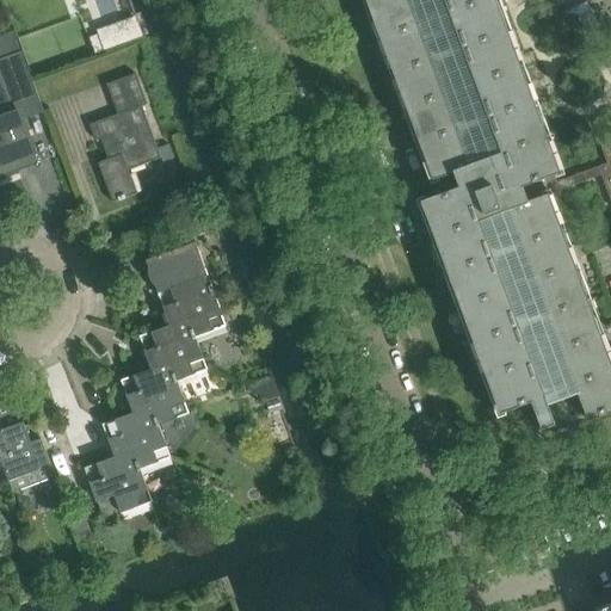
[(365,0),(431,176),(433,180),(455,172),(461,187),(421,202),(433,234),(500,413),(532,401),(535,407),(543,430),(557,425),(549,405),(568,399),(579,394),(586,414),(588,420),(588,421),(610,412),(610,363),(549,196),(602,177),(610,202),(610,139),(600,143),(609,165),(560,184),(557,177),(562,174),(497,0),(365,0)]
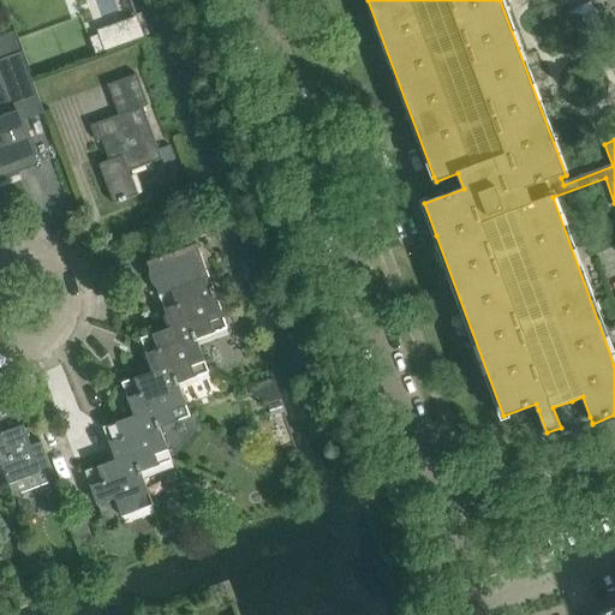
[(0,57),(15,54),(10,34),(0,35),(0,57)]
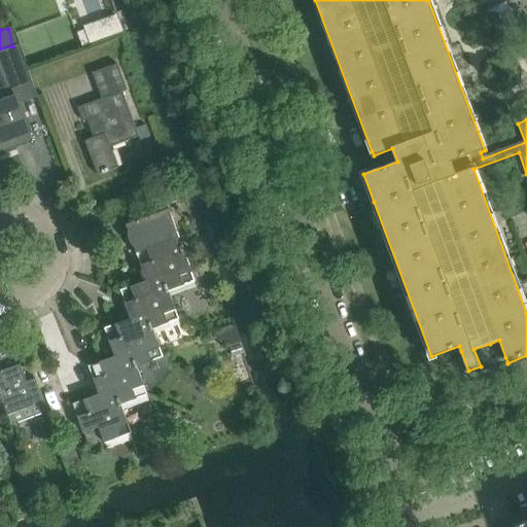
[(0,64),(8,88),(0,91),(0,152),(0,153),(32,142),(19,104),(38,97),(19,45),(0,51),(0,64)]
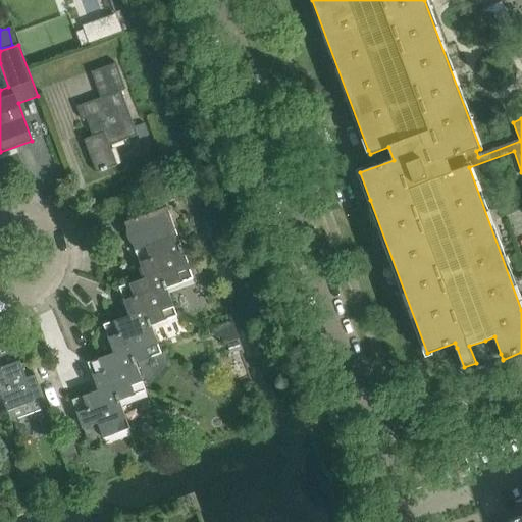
[(120,92),(125,90),(115,63),(91,72),(100,98),(76,107),(82,120),(89,117),(95,136),(84,140),(96,174),(101,172),(102,173),(107,171),(106,170),(117,166),(109,146),(137,136),(120,92)]
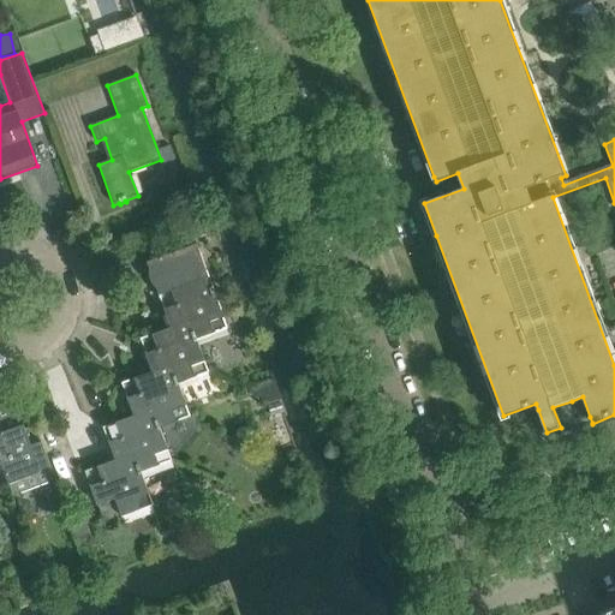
[(157,288),(172,328),(190,321),(196,338),(197,336),(227,326),(197,243),(147,261),(149,267),(150,267),(149,272),(150,276),(151,280),(154,285),(157,287),(157,288)]
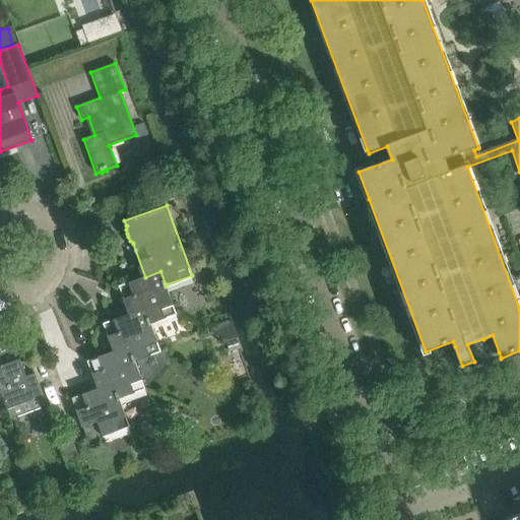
[(160,271),(145,277),(119,286),(129,315),(145,310),(150,323),(151,323),(178,314),(167,284),(166,285),(160,271)]
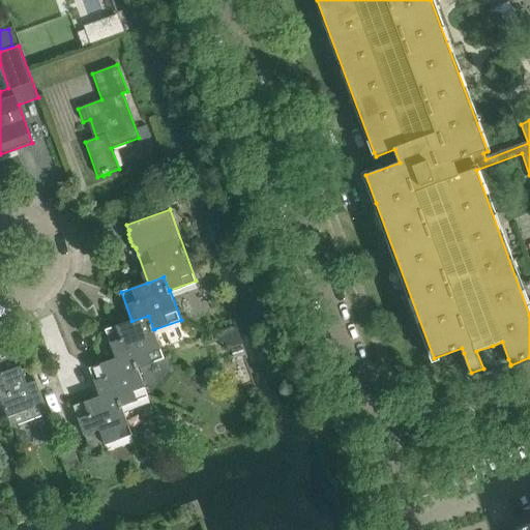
[(106,331),(116,359),(131,354),(138,369),(139,367),(165,358),(154,329),(153,329),(148,316),(131,321),(106,331)]
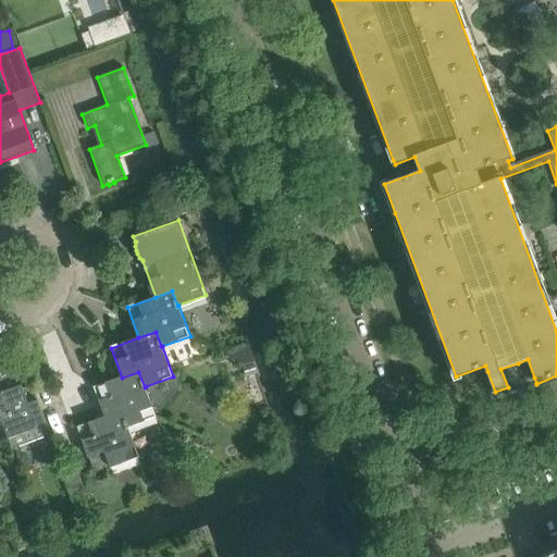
[(0,339),(0,371),(10,367),(0,339)]
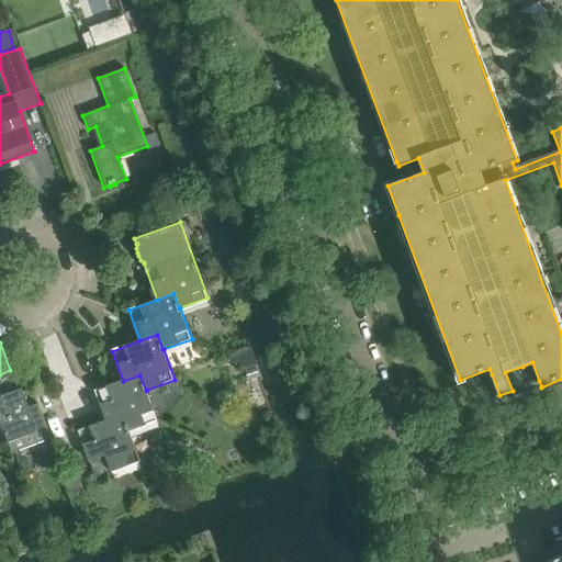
[(139,375),(123,381),(96,391),(107,420),(122,415),(127,431),(130,431),(158,420),(147,390),(146,391),(139,375)]
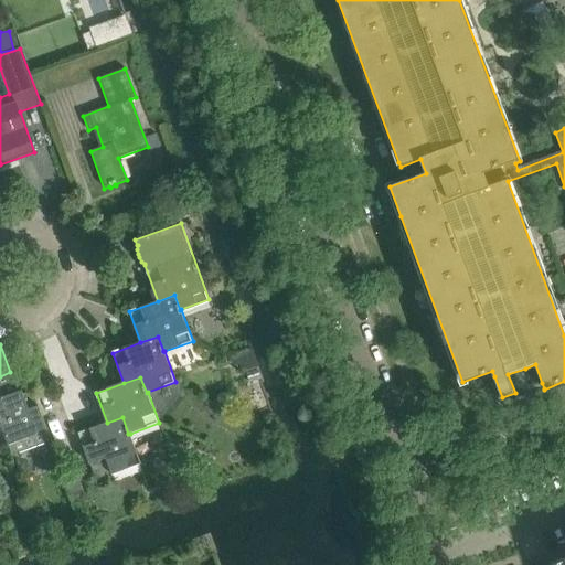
[(0,427),(1,427),(0,424),(11,419),(2,397),(0,390),(0,427)]
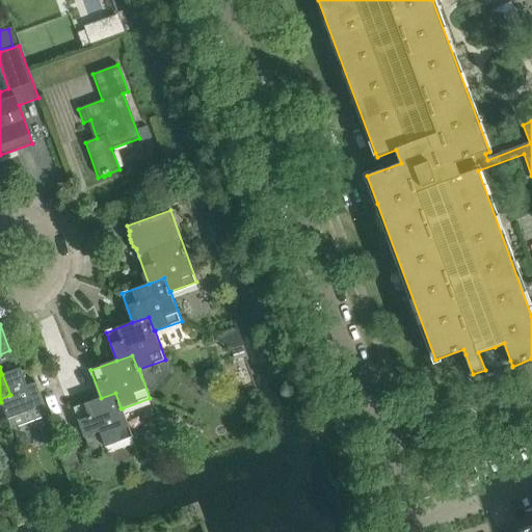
[(27,386),(21,367),(2,374),(10,395),(0,399),(1,402),(8,420),(35,410),(34,407),(44,403),(35,382),(27,386)]
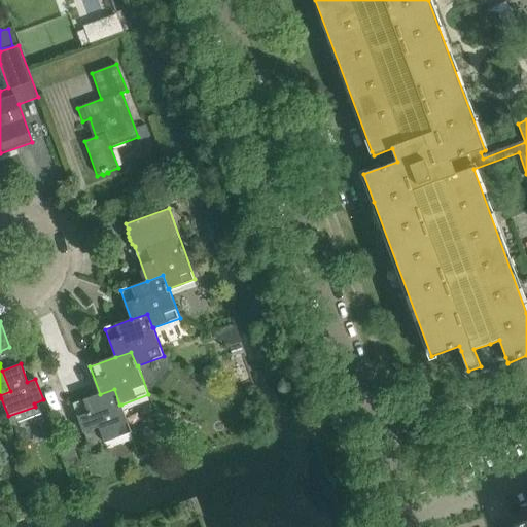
[(132,433),(121,405),(119,405),(114,389),(100,394),(74,403),(84,433),(85,433),(91,447),(103,443),(105,443),(132,433)]
